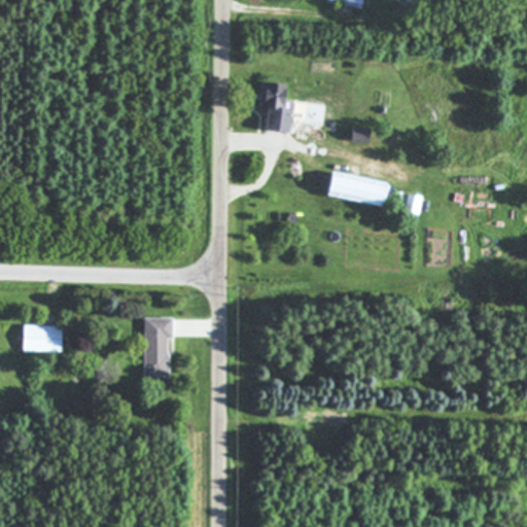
[(268,107),(267,131),(295,132),(296,101),(290,100),(290,83),(262,82),(261,106),(268,107)]
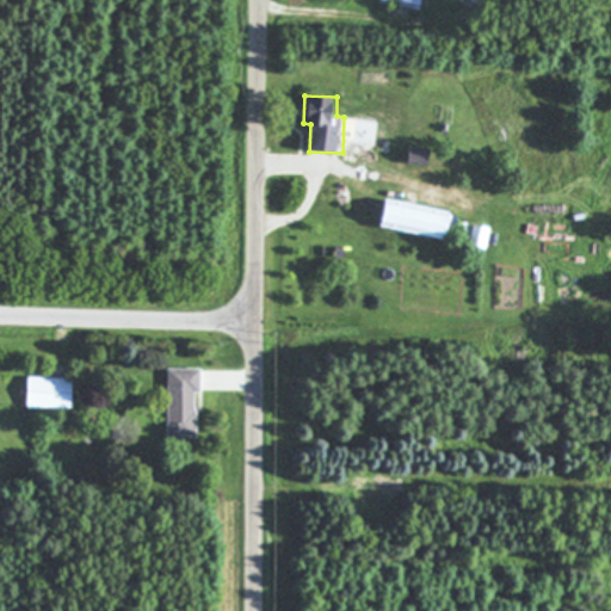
[(455,211),(387,201),(382,228),(451,239),(455,211)]
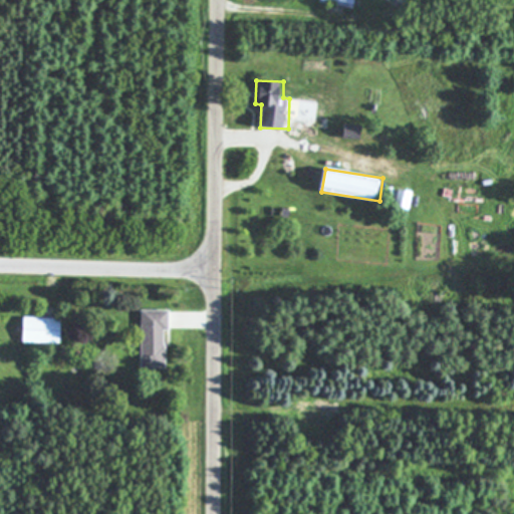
[(166,367),(166,330),(170,330),(170,310),(142,311),(143,367),(166,367)]
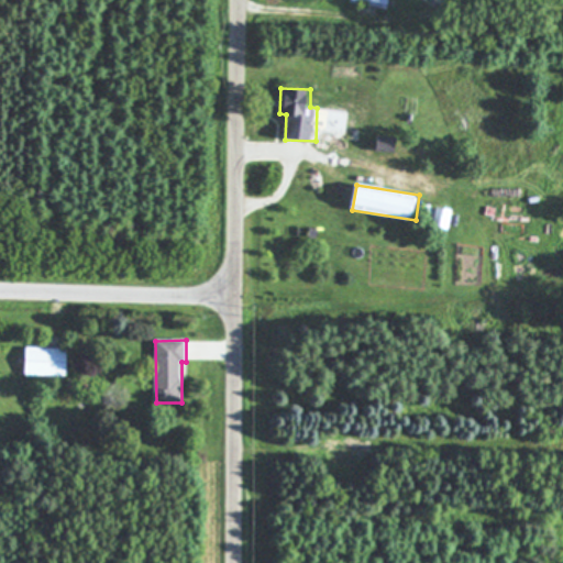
[(26,375),(67,376),(68,349),(28,346),(26,375)]
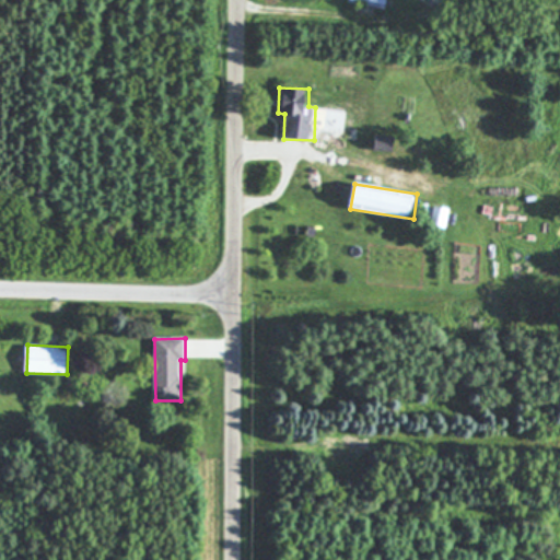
[(347,446),(338,445),(336,464),(345,465),(347,446)]
